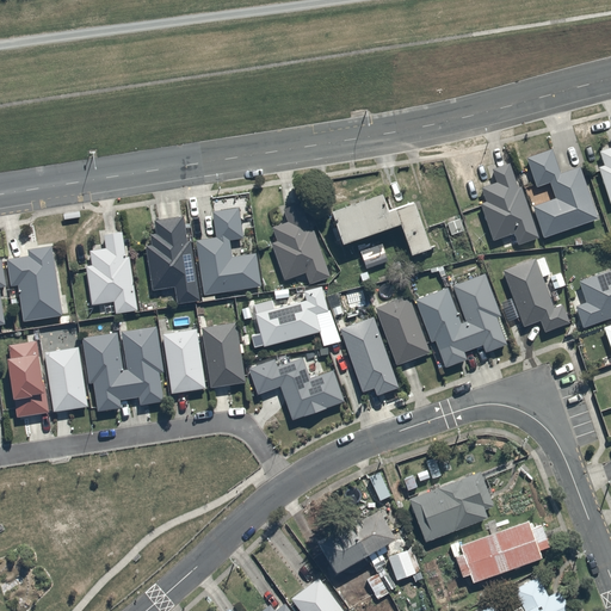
[(596,165),(608,203),(610,202),(610,130),(609,131),(610,137),(610,142),(596,148),(600,164),(596,165)]
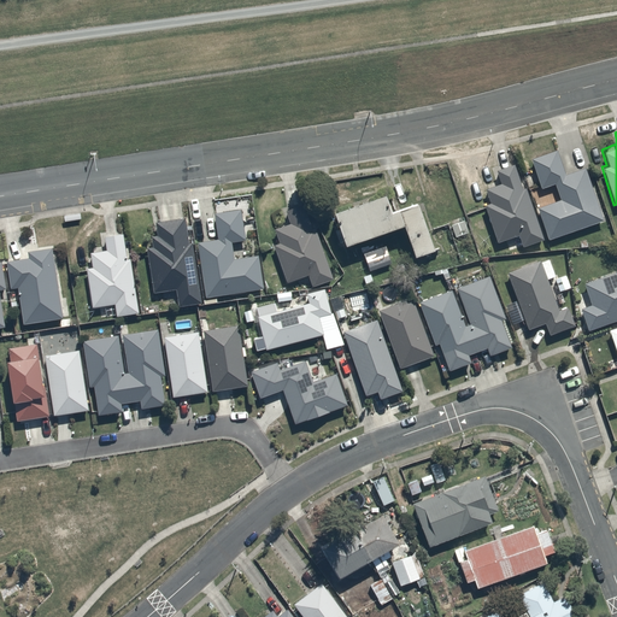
[(558,200),(536,207),(547,239),(603,219),(591,186),(583,164),(564,171),(557,150),(528,159),(539,189),(553,184),(558,200)]
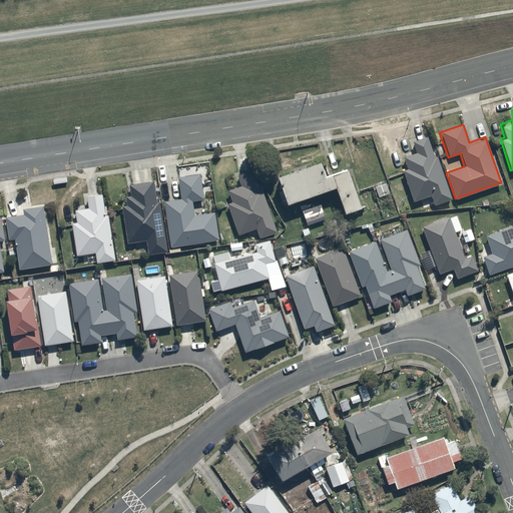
[(401,156),(405,166),(400,168),(412,201),(428,195),(432,204),(451,197),(436,154),(433,156),(425,136),(411,141),(414,151),(401,156)]
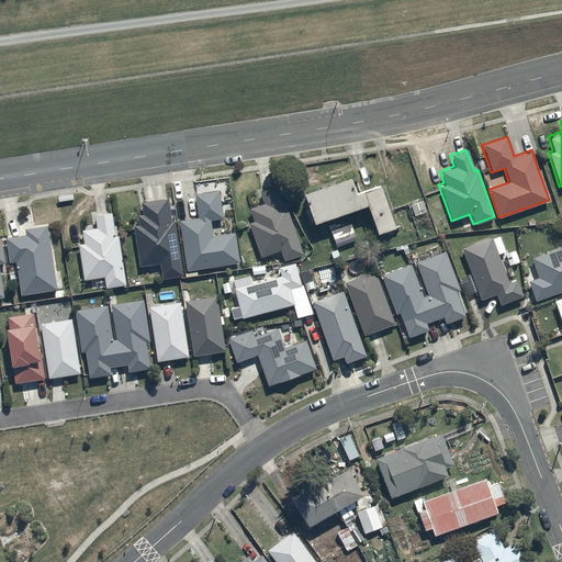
[(300,189),(311,222),(364,204),(373,234),(395,227),(379,176),(353,184),(350,172),(300,189)]
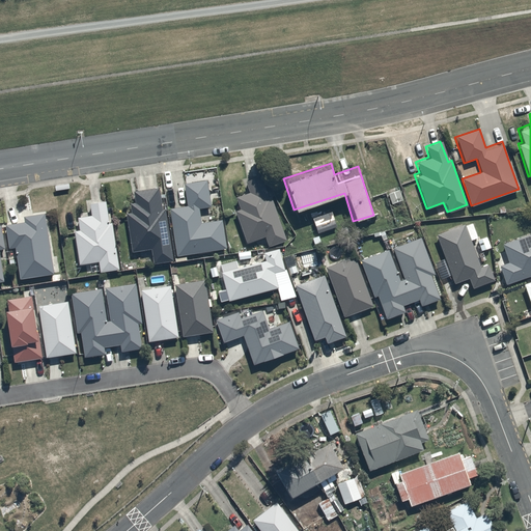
[(226,247),(220,218),(200,221),(198,210),(214,206),(208,178),(184,183),(187,203),(167,207),(176,256),(226,247)]
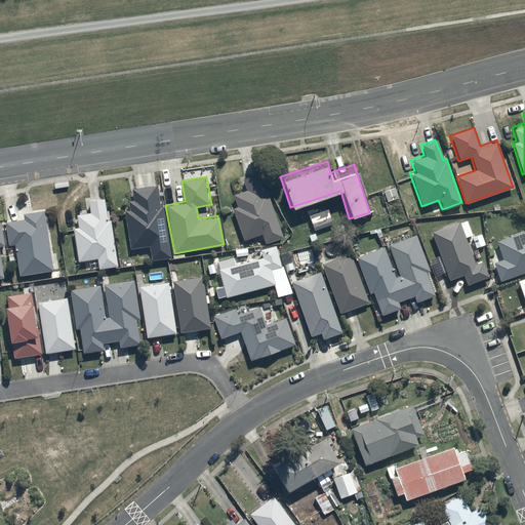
[(235,207),(229,210),(240,240),(258,232),(264,245),(285,236),(261,178),(244,186),(246,190),(231,196),(235,207)]
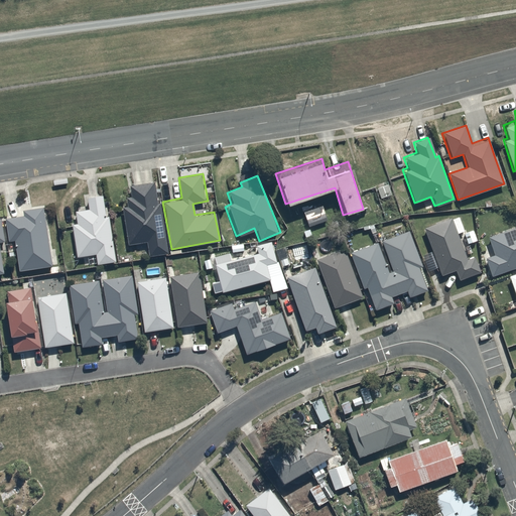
[(121,206),(127,246),(144,243),(146,255),(167,252),(155,180),(130,184),(132,195),(128,195),(129,205),(121,206)]
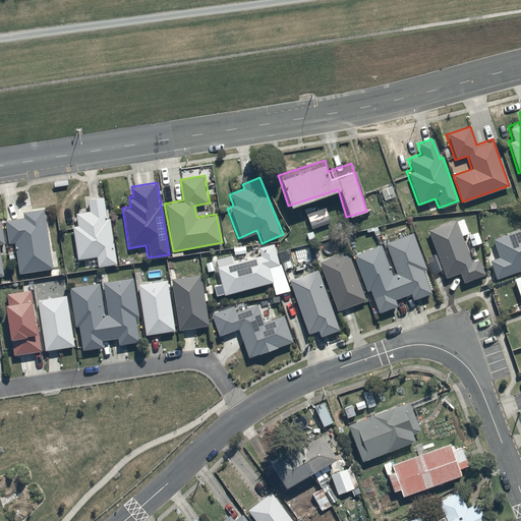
[(391,184),(375,189),(387,223),(402,218),(391,184)]
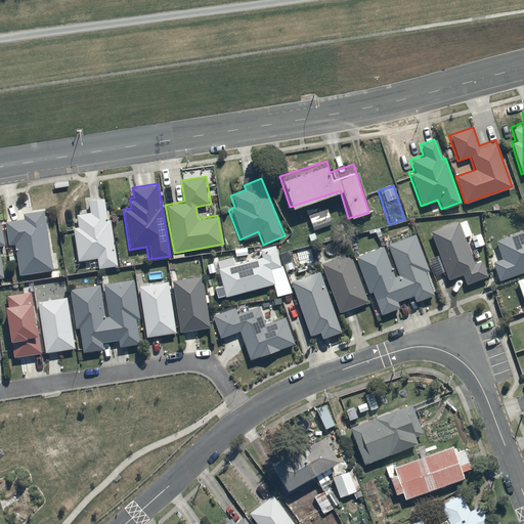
[(72,227),(78,261),(95,258),(97,267),(116,264),(104,197),(87,199),(89,212),(74,214),(76,227),(72,227)]
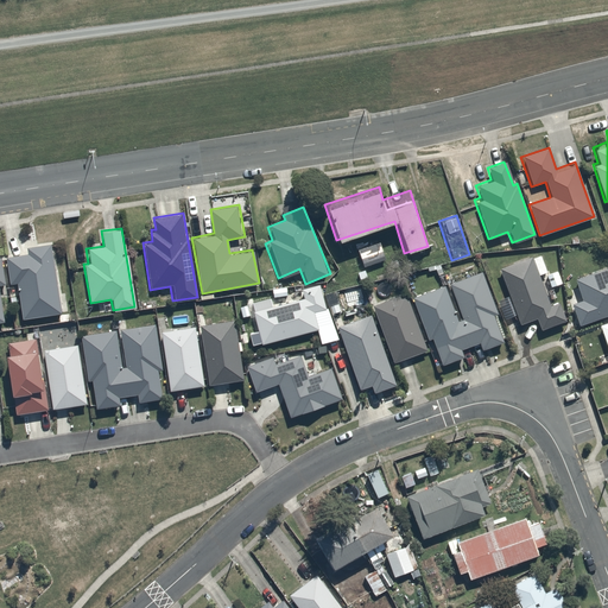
[(4,255),(8,283),(14,282),(20,318),(59,312),(49,244),(25,247),(26,252),(4,255)]
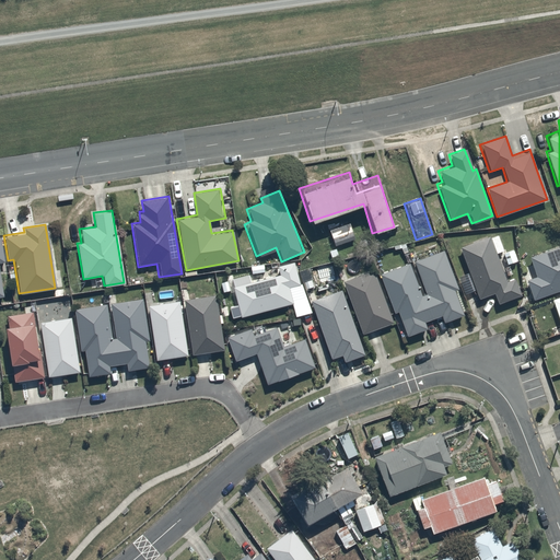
[(459,245),(478,299),(493,293),(497,304),(521,295),(518,289),(510,266),(502,268),(497,254),(504,251),(498,232),(459,245)]
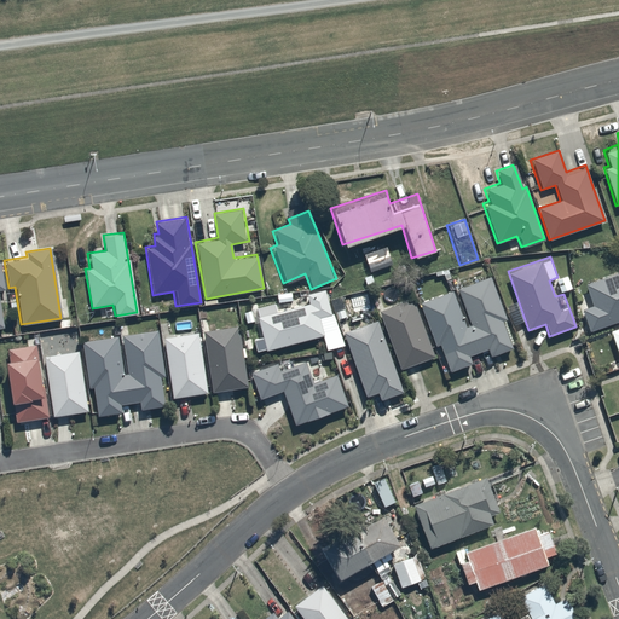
[(618,271),(584,284),(591,304),(580,308),(588,330),(618,318),(618,271)]
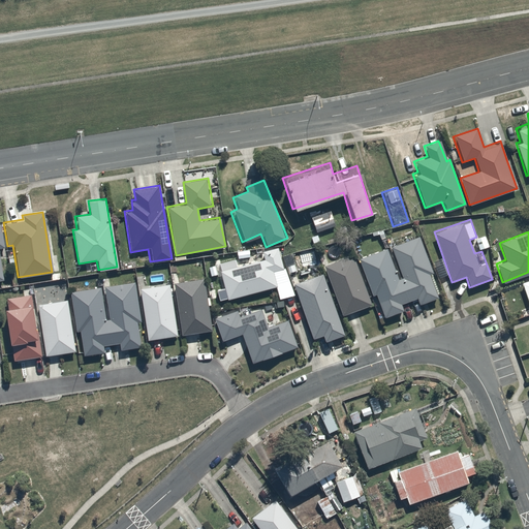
[(418,237),(391,247),(401,275),(398,276),(387,248),(358,259),(371,296),(372,296),(380,317),(401,310),(399,304),(414,298),(417,305),(440,297),(435,282),(432,283),(429,274),(431,273),(418,237)]
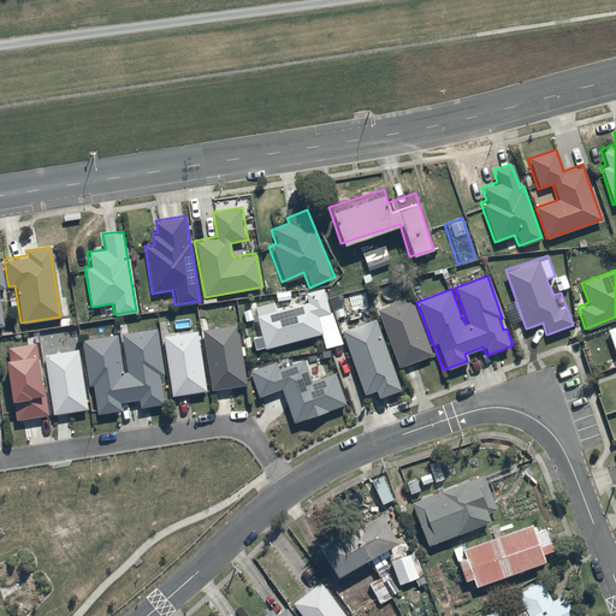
[(252,327),(259,325),(266,349),(321,333),(317,315),(330,312),(323,288),(302,292),(304,302),(259,315),(249,319),(252,327)]
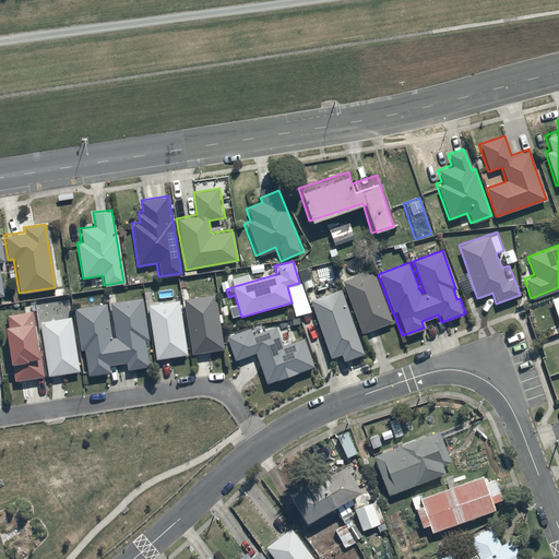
[(392,323),(372,268),(342,278),(361,334),(392,323)]
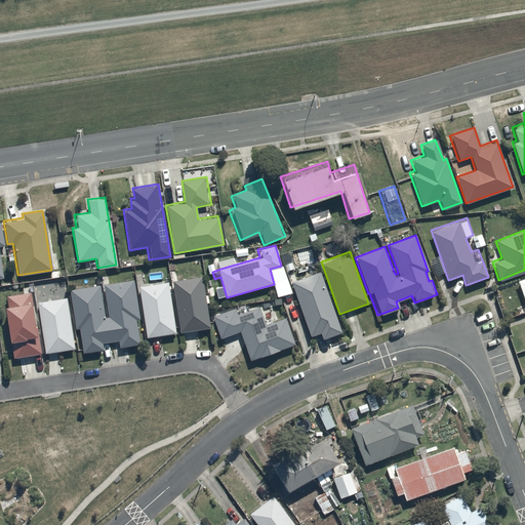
[(289,281),(309,335),(319,331),(321,337),(341,330),(320,271),(289,281)]
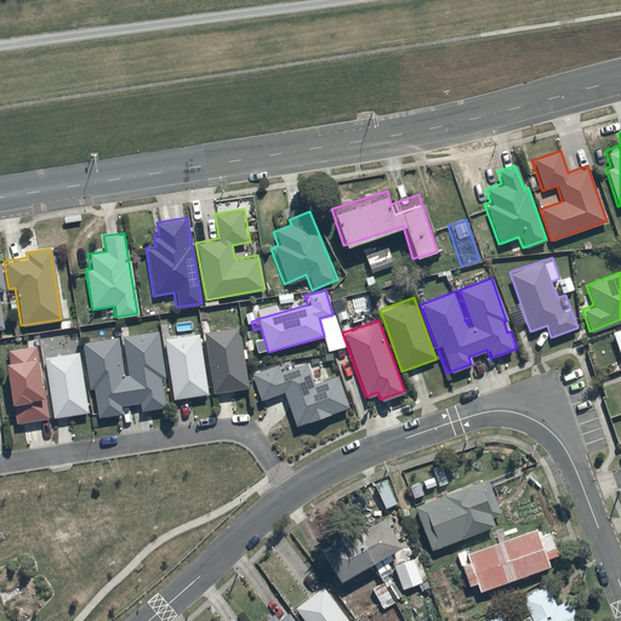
[(239,326),(200,331),(208,393),(248,388),(239,326)]
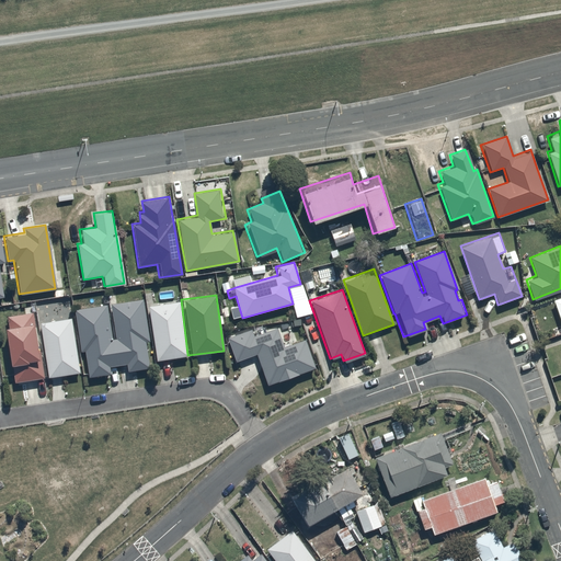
[(142,298),(111,302),(116,338),(112,338),(107,304),(73,308),(79,350),(84,350),(88,376),(110,374),(109,366),(125,364),(126,369),(150,366),(146,341),(149,341),(142,298)]
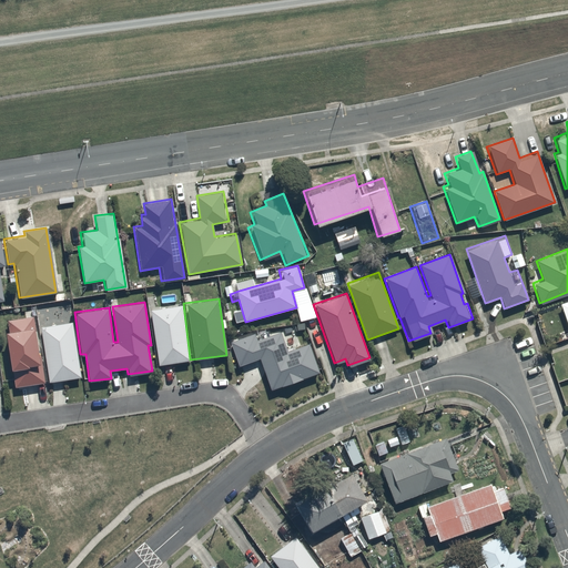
[(190,359),(183,303),(150,307),(156,364),(190,359)]
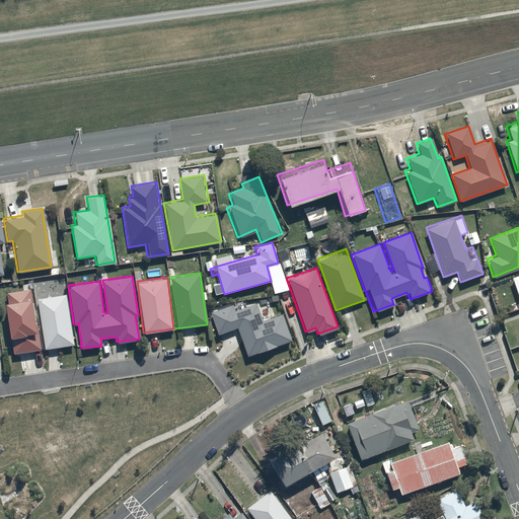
[(8,300),(3,301),(11,354),(39,349),(29,288),(7,291),(8,300)]
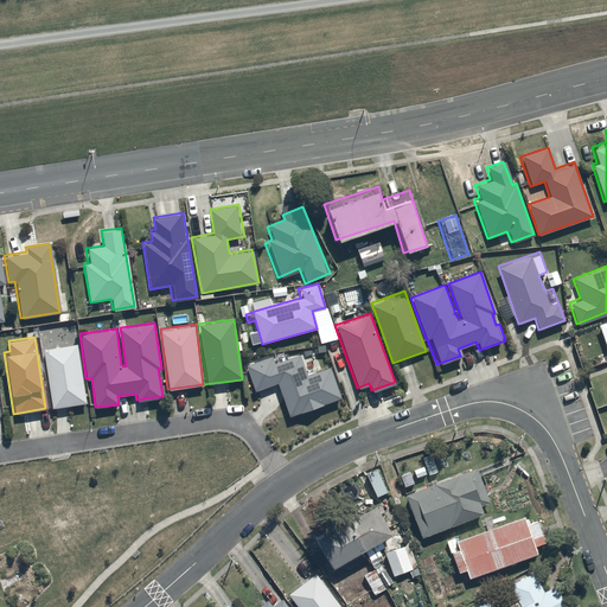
[(85,402),(77,342),(42,347),(50,407),(85,402)]
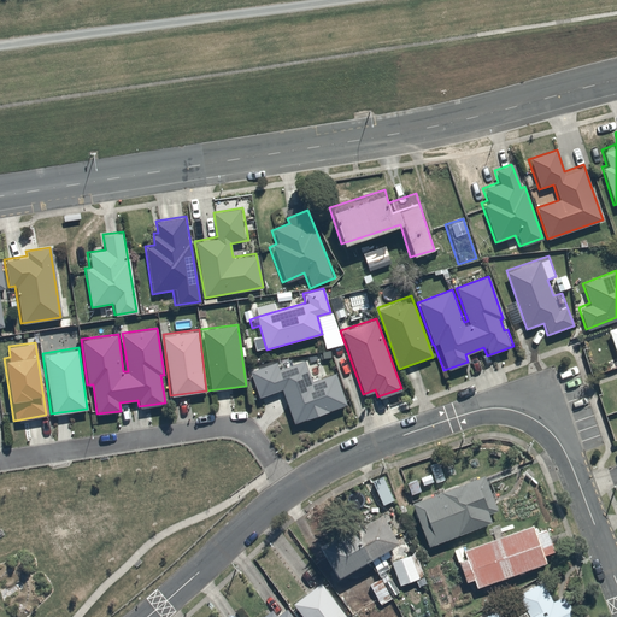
[(334,369),(311,377),(305,360),(281,370),(277,359),(248,370),(259,398),(280,389),(293,423),(347,403),(334,369)]
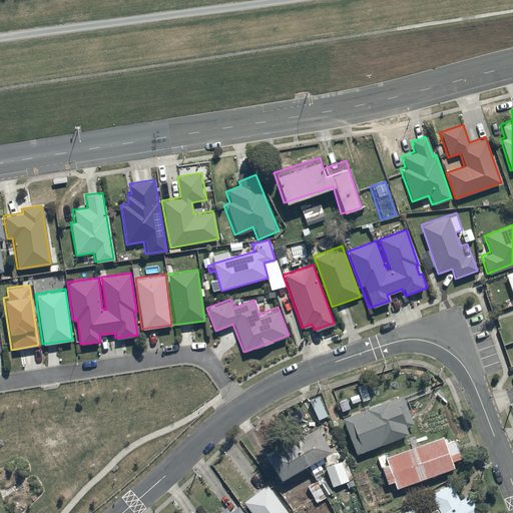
[(415,423),(403,395),(344,417),(357,453),(409,433),(407,427),(415,423)]
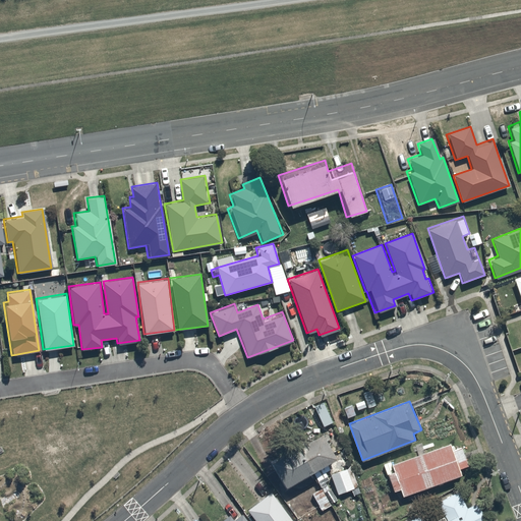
[(283,485),(338,453),(323,427),(268,460),(283,485)]
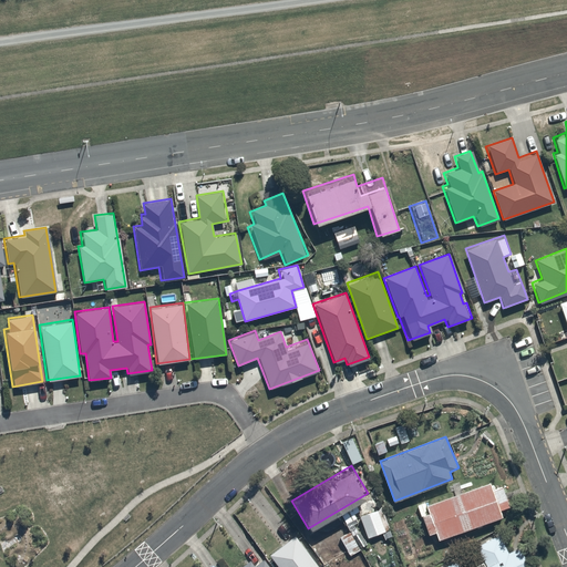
[(493,488),(491,482),(428,505),(430,512),(422,515),(429,534),(436,532),(439,539),(503,516),(501,509),(511,505),(503,485),(493,488)]
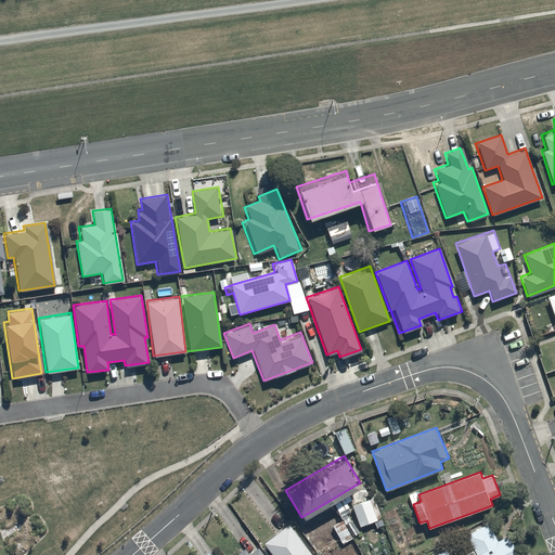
[(336,513),(347,506),(344,502),(351,498),(348,492),(331,503),(336,513)]
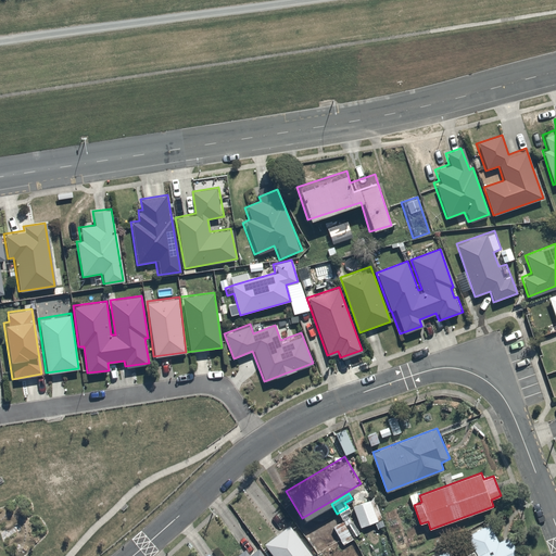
[(383,517),(374,496),(351,506),(359,527),(383,517)]
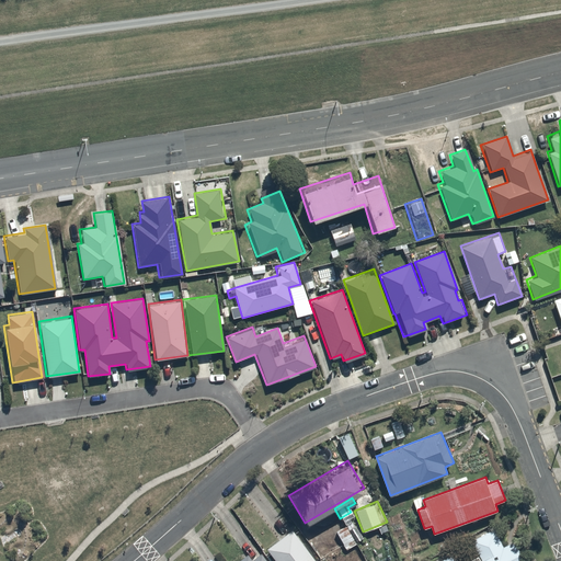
[(345,524),(334,531),(345,548),(356,540),(345,524)]
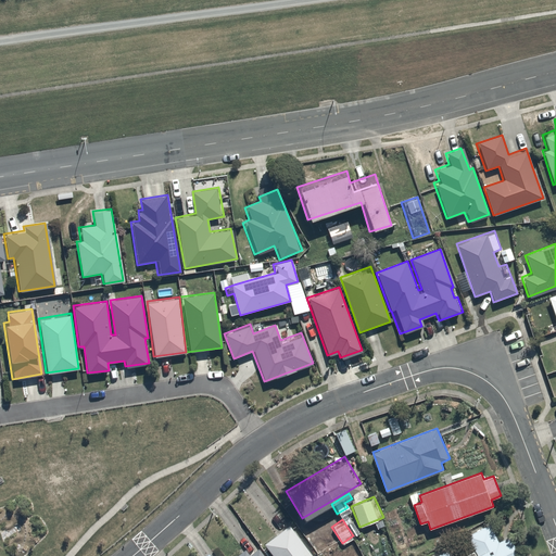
[(314,555),(288,523),(263,543),(273,555),(314,555)]
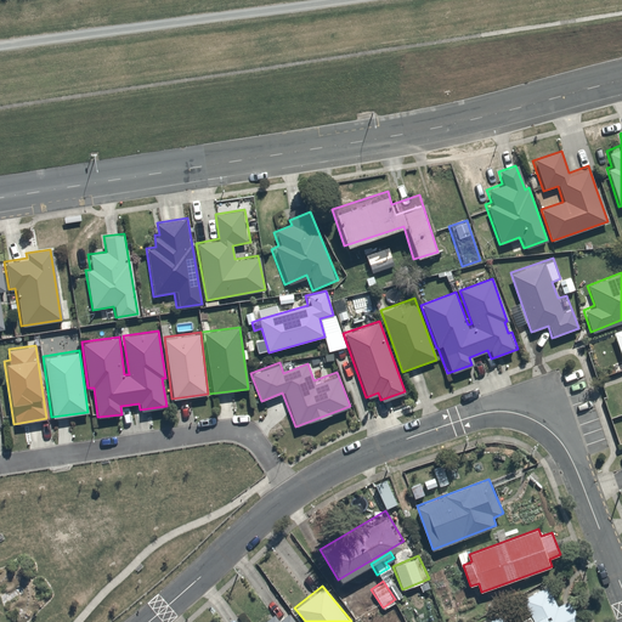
[(505,621),(502,614),(485,621),(582,621),(570,599),(558,605),(547,586),(522,598),(533,620),(532,620),(530,615),(516,621),(505,621)]
